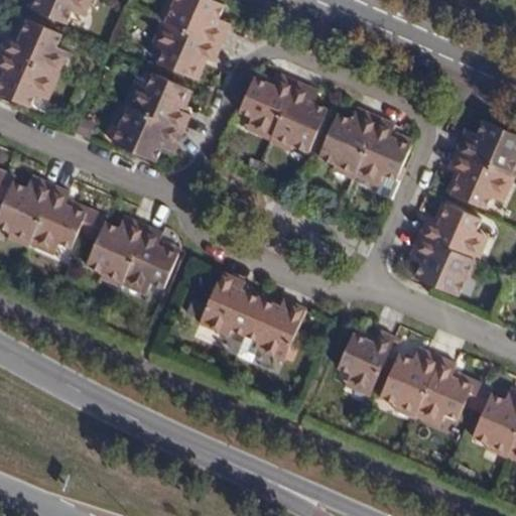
[(81,0),(33,0),(30,7),(65,22),(70,9),(76,11),(81,0)]
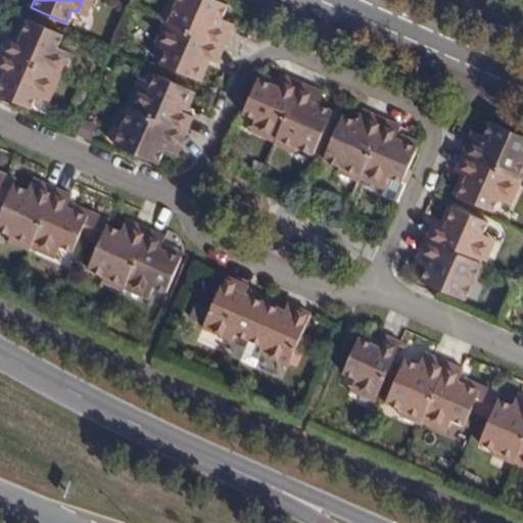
[(90,0),(82,0),(77,11),(84,15),(90,0)]
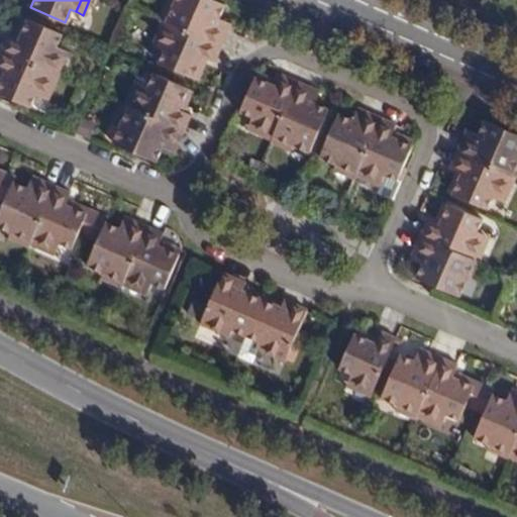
[(163,21),(166,22),(174,2),(170,0),(168,0),(160,19),(163,21)]
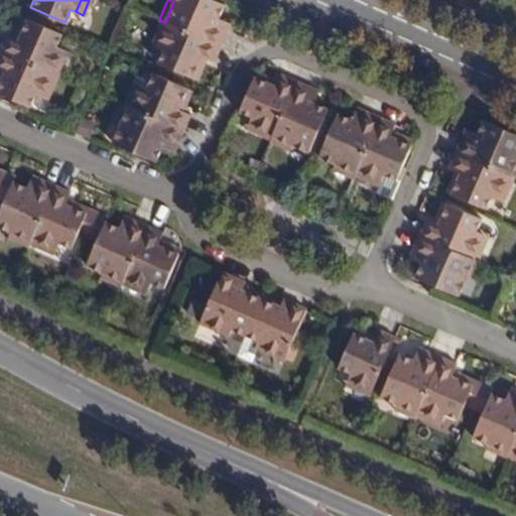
[(168,24),(221,46),(228,30),(212,23),(215,16),(220,18),(226,4),(217,0),(174,0),(173,2),(165,22),(168,24)]
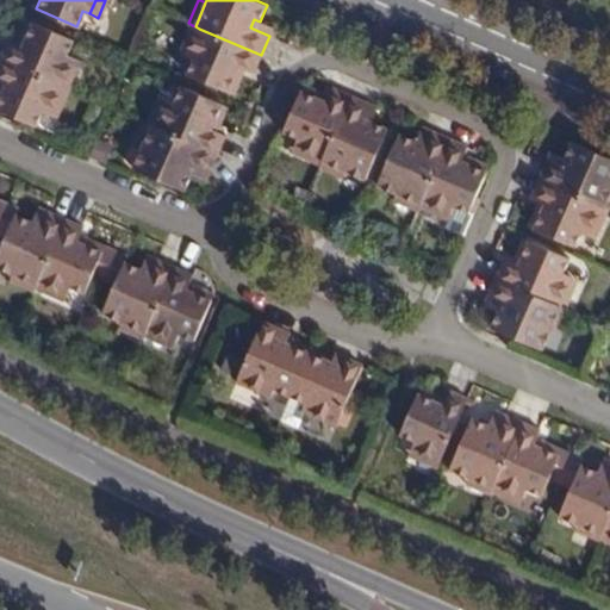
[(32,19),(25,16),(13,41),(29,48),(31,41),(24,37),(32,19)]
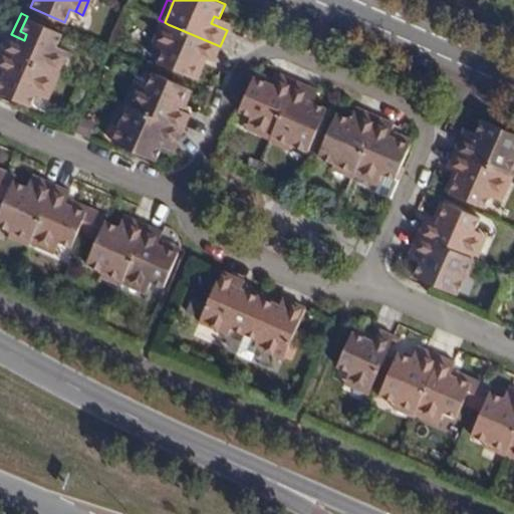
[(5,31),(0,42),(0,48),(49,70),(60,45),(55,43),(60,31),(27,16),(20,31),(26,34),(24,40),(11,34),(5,31)]
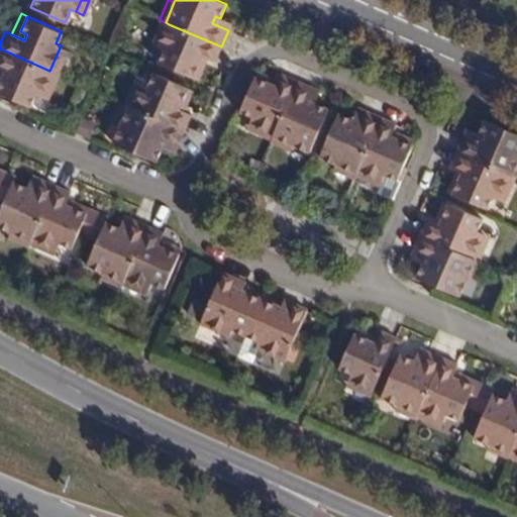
[(220,18),(215,16),(212,23),(228,30),(231,23),(220,18)]
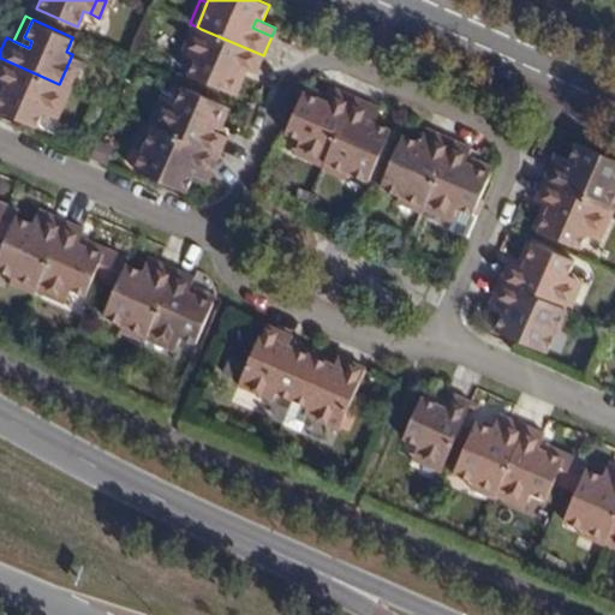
[(201,29),(197,27),(193,25),(180,55),(187,59),(201,29)]
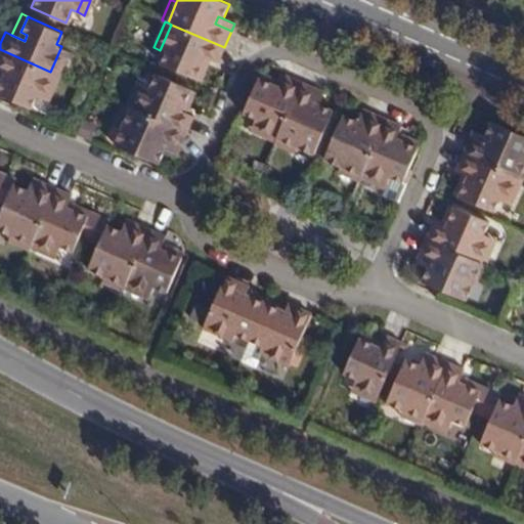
[(217,64),(224,47),(171,25),(160,50),(167,52),(162,66),(195,80),(202,64),(195,61),(199,56),(210,61),(217,64)]
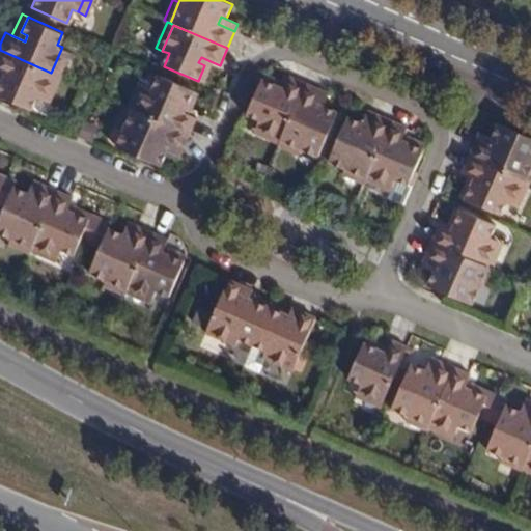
[(62,47),(51,73),(58,76),(70,50),(62,47)]
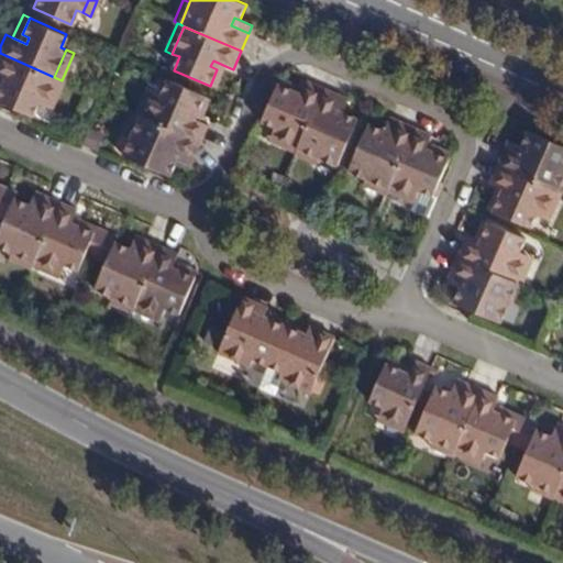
[(54,77),(0,53),(0,73),(11,78),(10,84),(2,80),(0,84),(0,101),(32,114),(37,102),(42,103),(54,77)]
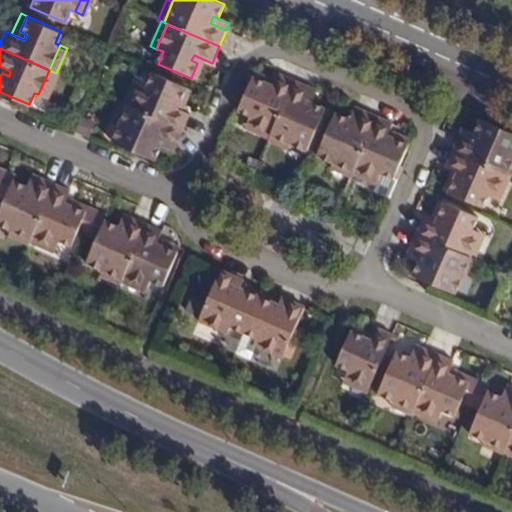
[(205,60),(194,55),(191,60),(197,63),(191,78),(196,80),(205,60)]
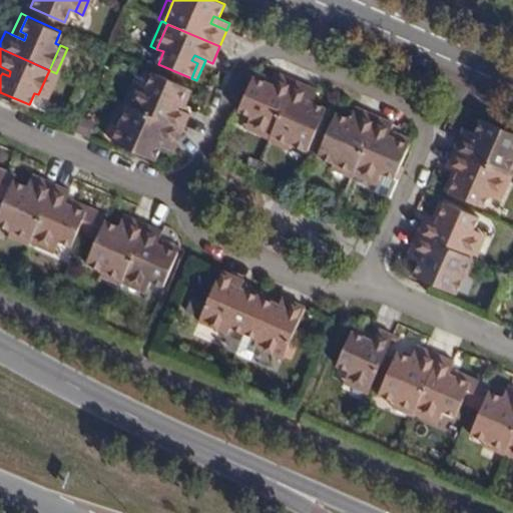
[(10,71),(0,66),(0,76),(2,73),(9,76),(10,71)]
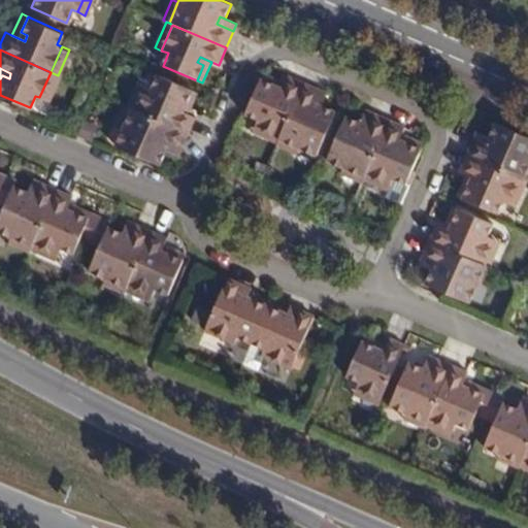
[(285,80),(263,71),(261,76),(277,84),(274,91),(279,93),(285,80)]
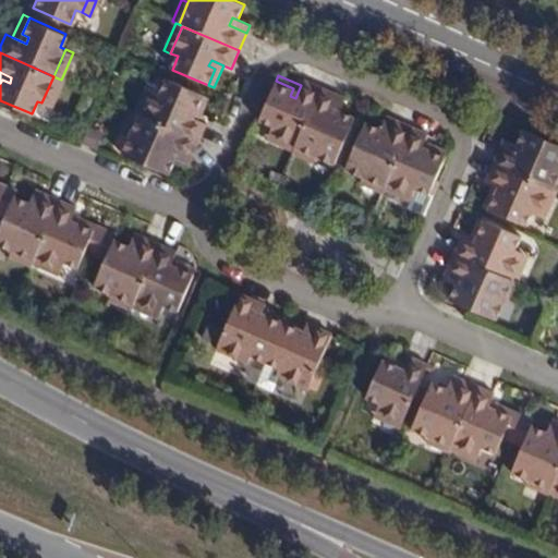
[(61,80),(53,76),(41,102),(50,107),(61,80)]
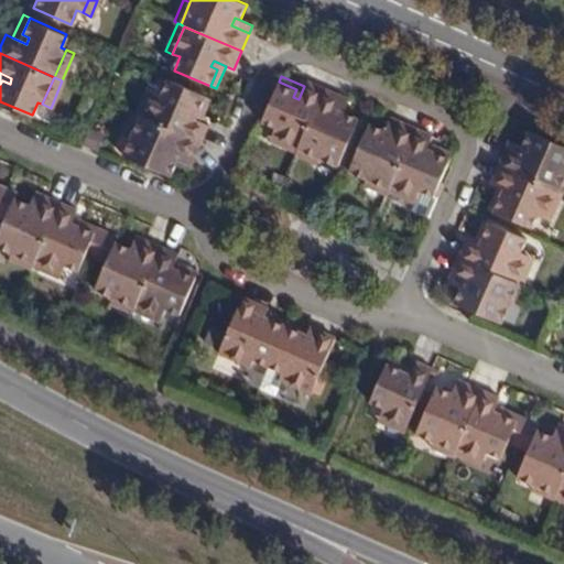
[(272,132),(300,143),(324,86),(307,79),(304,86),(299,99),(293,97),(296,89),(279,82),(262,119),(275,126),(272,132)]
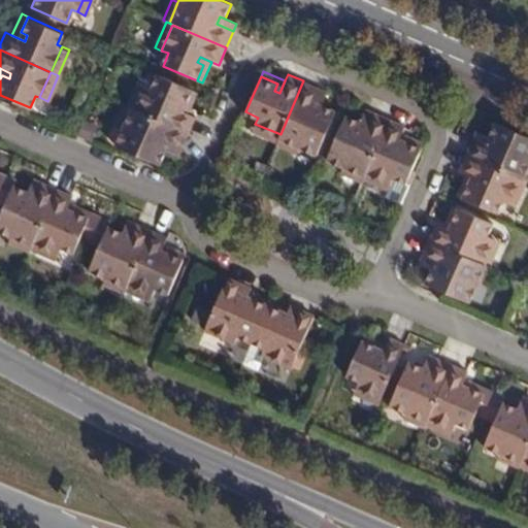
[(189,116),(176,110),(179,103),(186,106),(193,91),(158,75),(153,87),(146,84),(135,110),(188,133),(194,119),(189,116)]
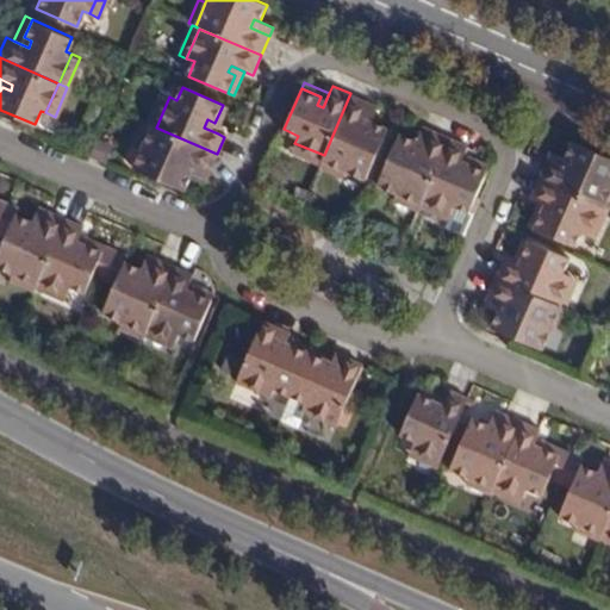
[(350,93),(324,155),(323,160),(348,170),(363,176),(385,126),(372,120),(369,126),(360,122),(368,101),(350,93)]
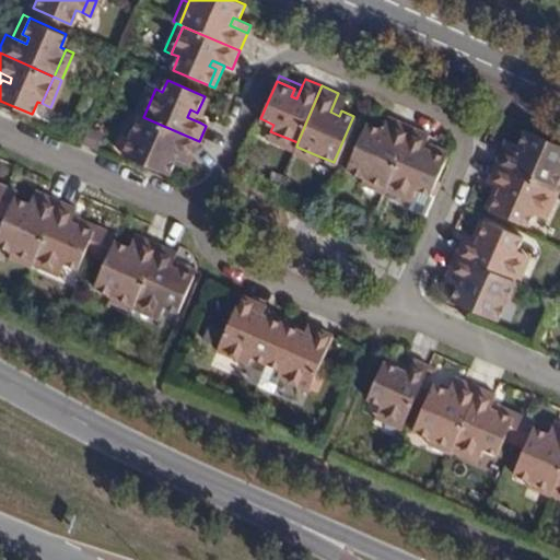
[(149,86),(137,114),(140,115),(143,117),(155,89),(149,86)]
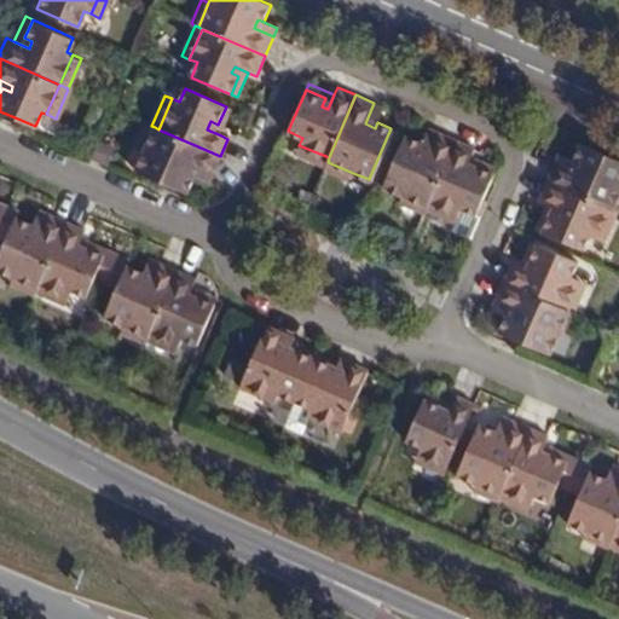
[(383,106),(374,103),(365,123),(375,128),(377,122),(383,106)]
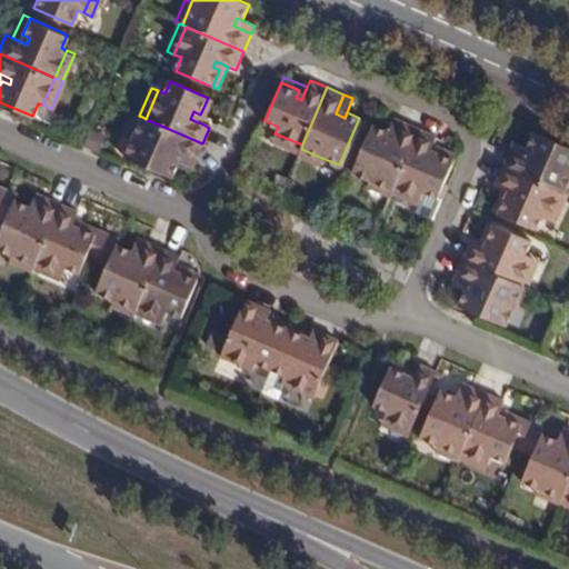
[(213,100),(208,98),(200,115),(193,111),(190,119),(203,125),(213,100)]
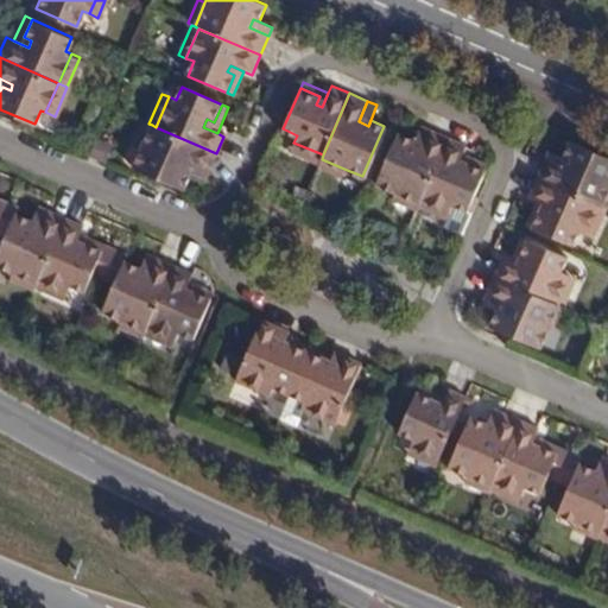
[(152,125),(149,124),(144,122),(134,146),(141,150),(152,125)]
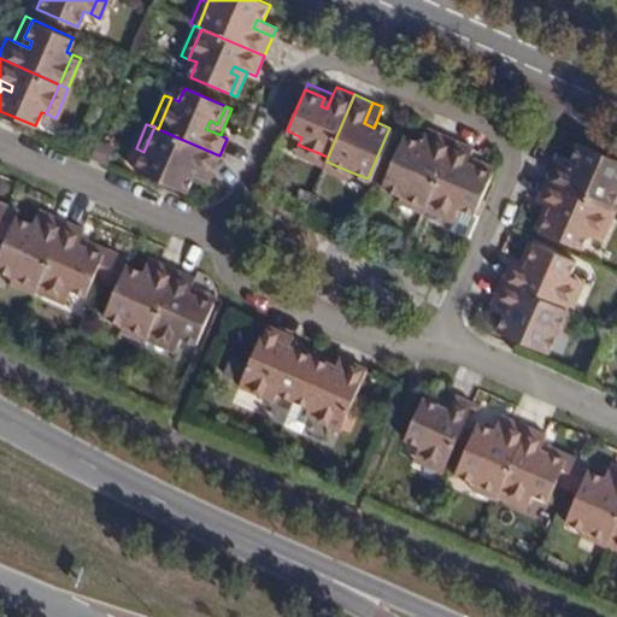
[(219,156),(158,129),(154,127),(144,152),(134,172),(187,195),(194,177),(188,175),(192,165),(212,175),(219,156)]
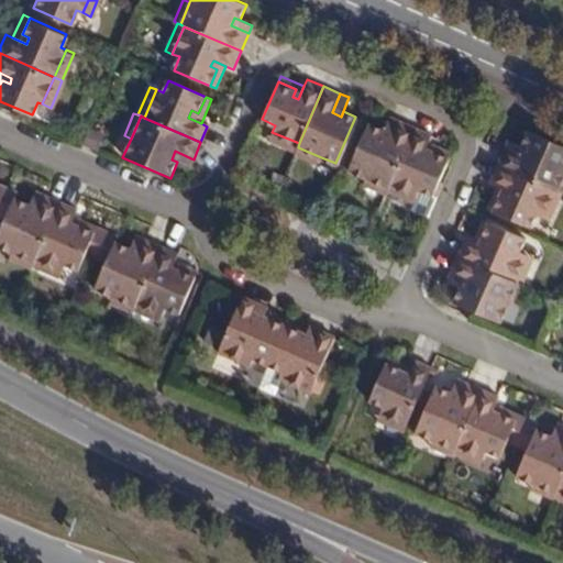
[(398,119),(389,116),(384,128),(382,134),(390,138),(398,119)]
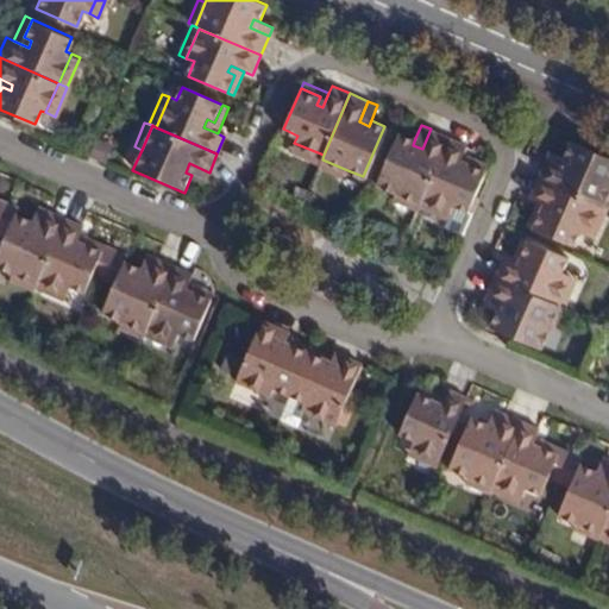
[(424,198),(450,137),(431,129),(422,149),(413,145),(415,138),(400,132),(377,183),(397,192),(421,202),(424,198)]
